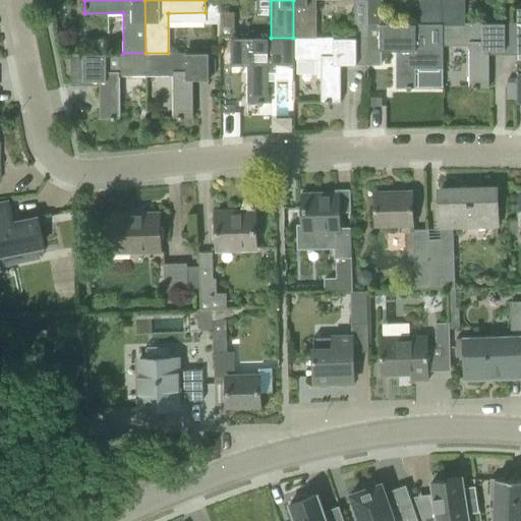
[(293,0),(293,38),(317,38),(317,37),(316,0),(293,0)]
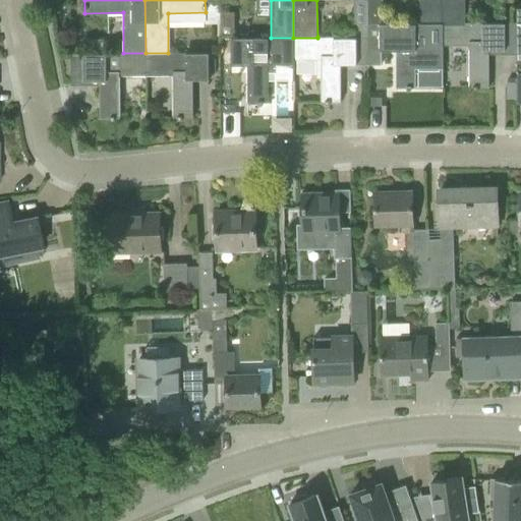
[(381,22),(381,0),(365,0),(366,14),(366,22),(367,22),(379,22),(381,22)]
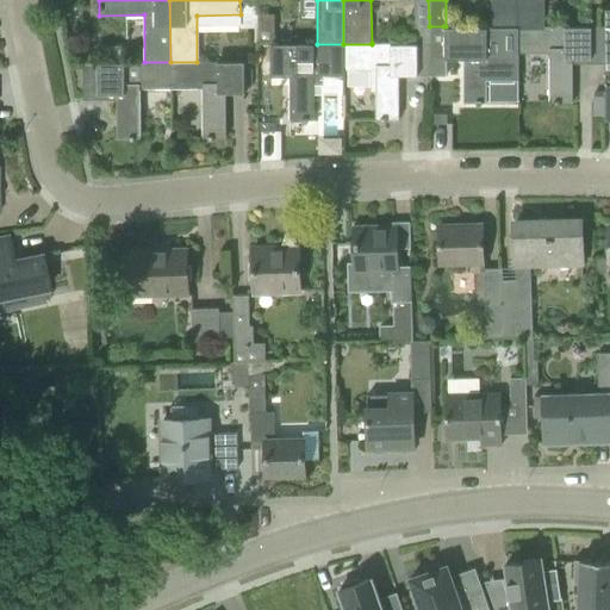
[(489,0),(490,26),(490,27),(517,27),(517,0),(489,0)]
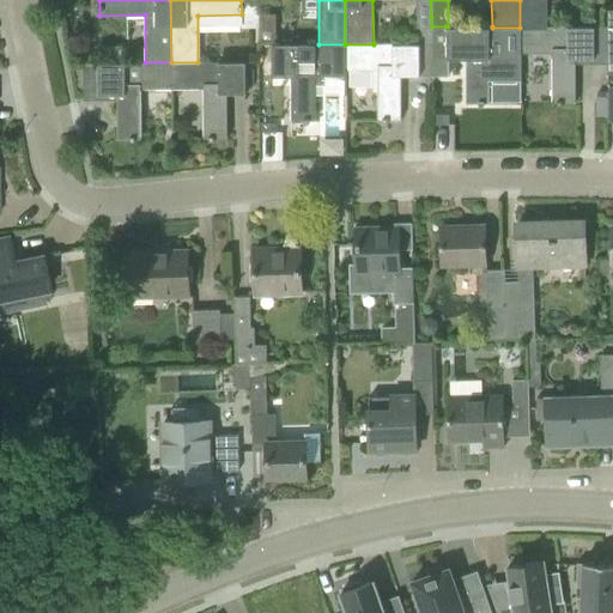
[(520,0),(520,28),(546,28),(546,26),(546,0),(520,0)]
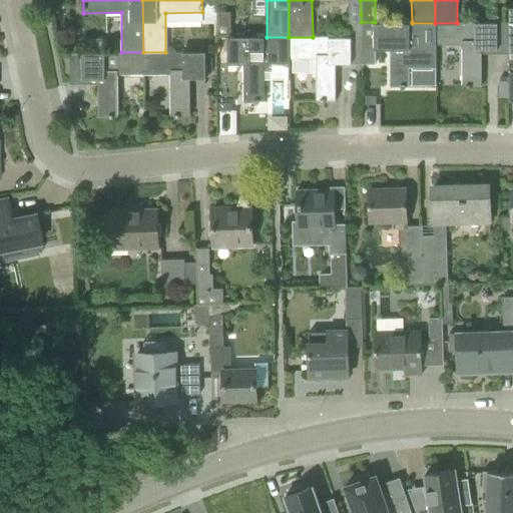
[(216,11),(216,36),(230,36),(230,11),(216,11)]
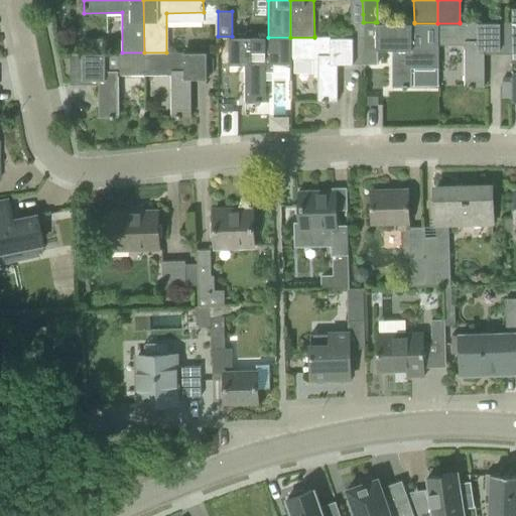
[(349,14),(349,36),(353,36),(353,37),(363,36),(364,36),(364,22),(363,22),(363,14),(349,14)]
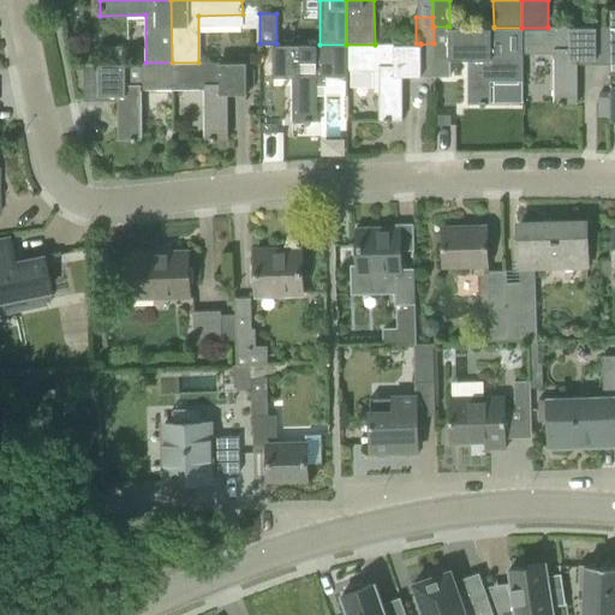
[(494,28),(494,27),(449,27),(447,27),(434,27),(434,43),(433,43),(434,75),(451,75),(451,59),(466,59),(467,103),(479,103),(479,106),(485,106),(485,103),(490,103),(490,76),(521,76),(521,53),(521,28),(494,28)]
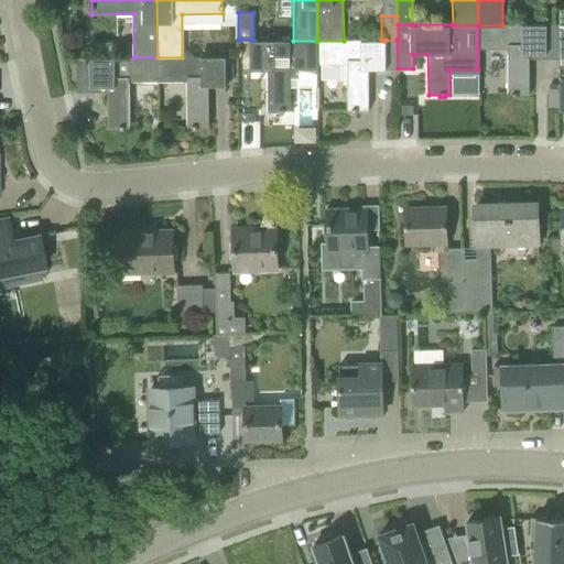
[(478,25),(478,49),(508,49),(508,95),(529,95),(529,53),(546,53),(546,24),(502,24),(502,25),(478,25)]
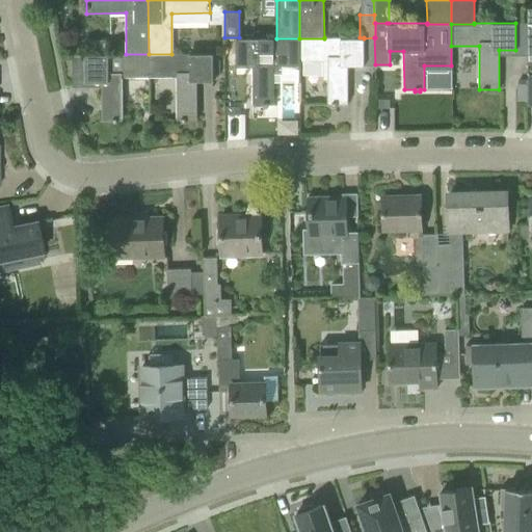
[(324,38),(299,38),(299,60),(326,60),(327,104),(347,104),(347,65),(364,65),(364,38),(364,37),(360,37),(324,37),(324,38)]
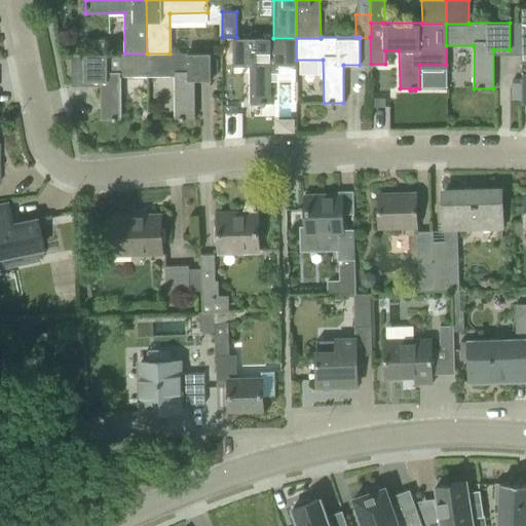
[(273,38),(233,38),(233,65),(250,65),(250,103),(269,103),(269,61),(296,60),(296,38),(273,38)]
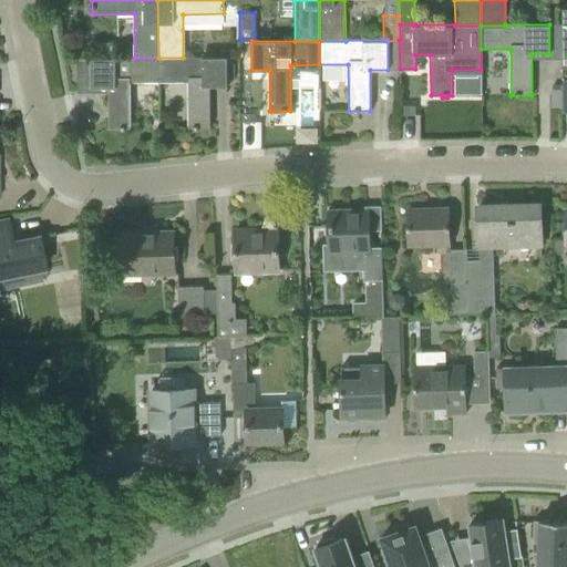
[(183,58),(158,58),(158,81),(188,81),(188,127),(209,127),(209,86),(227,86),(226,57),(183,58)]
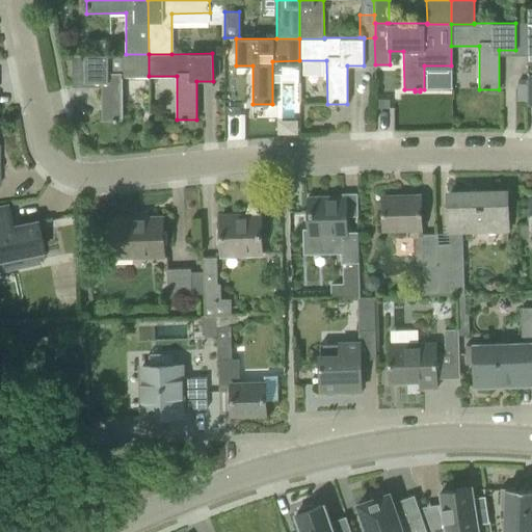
[(126,54),(84,54),(84,82),(101,82),(102,120),(122,120),(122,76),(149,76),(149,54),(126,54)]
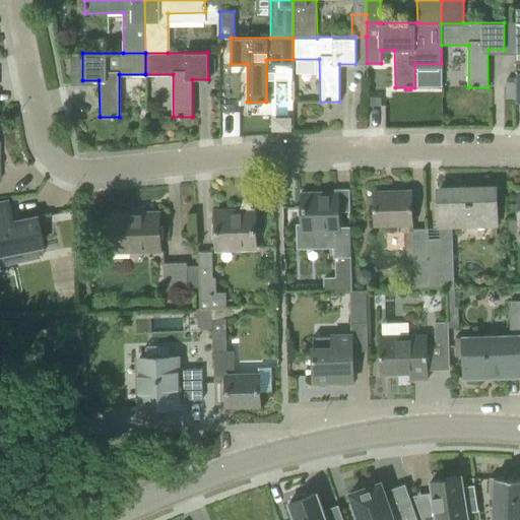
[(508,82),(507,82),(507,99),(515,99),(515,83),(515,77),(508,77),(508,82)]
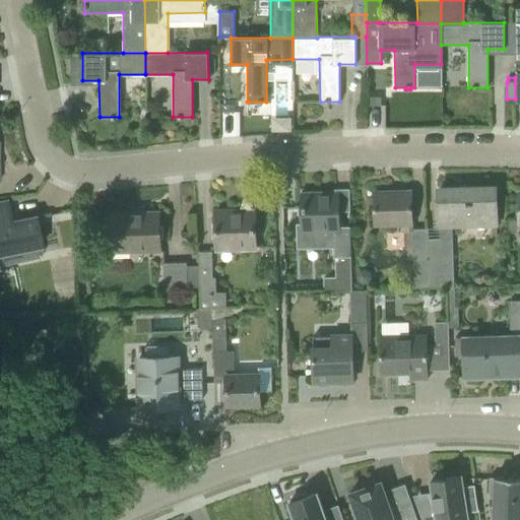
[(381,95),(367,96),(368,106),(381,106),(381,95)]
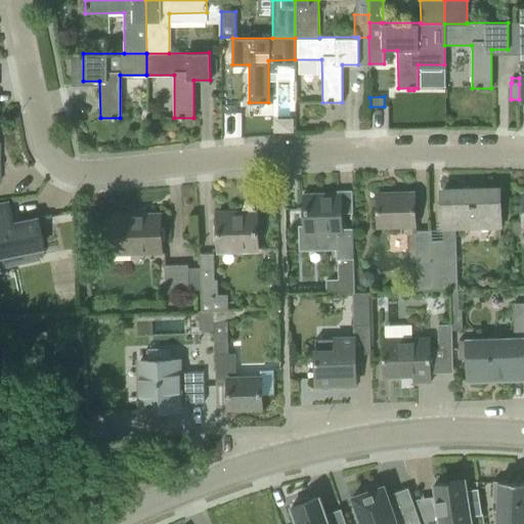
[(441,191),(442,212),(442,225),(499,224),(498,189),(441,191)]
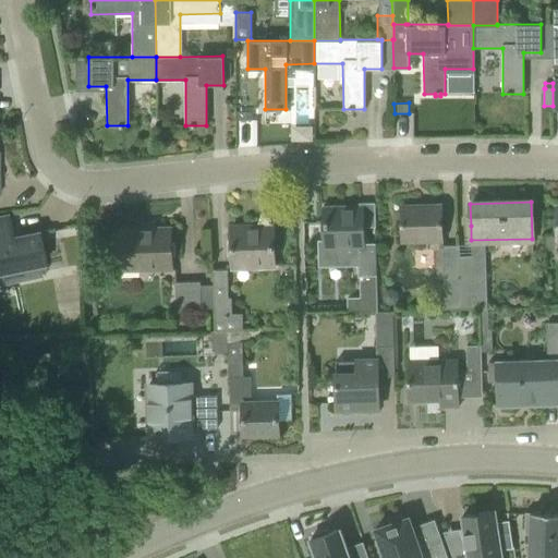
[(401,206),(402,228),(402,241),(441,240),(440,205),(401,206)]
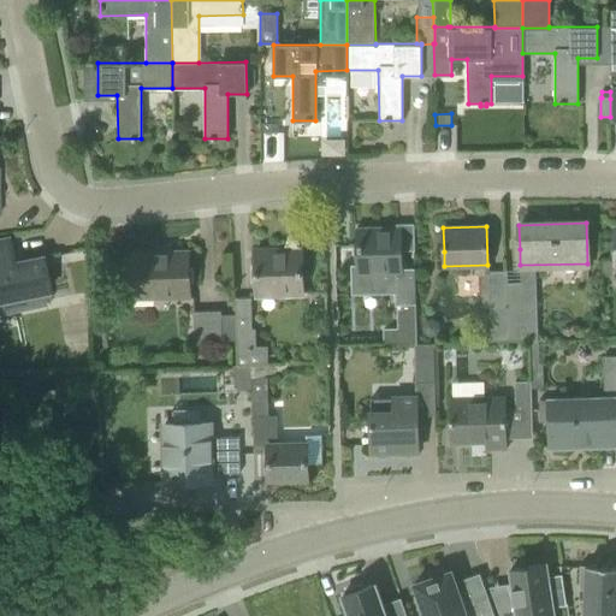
[(384,343),(414,343),(415,343),(414,302),(413,268),(400,270),(398,229),(355,230),(356,244),(359,244),(359,266),(351,267),(353,291),(392,290),(394,306),(396,304),(397,326),(384,327),(384,343)]
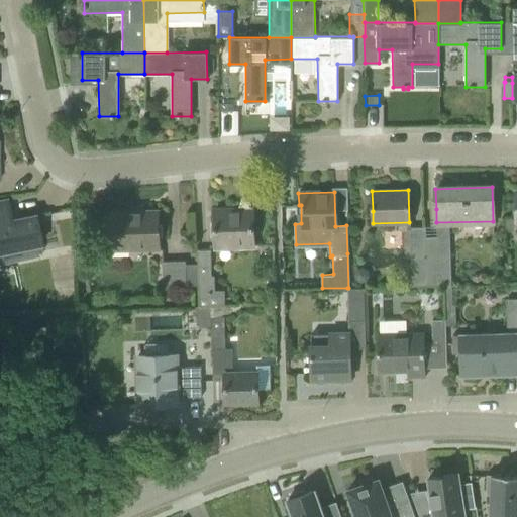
[(5,200),(0,201),(0,260),(27,254),(41,251),(34,217),(33,217),(10,222),(6,202),(5,200)]
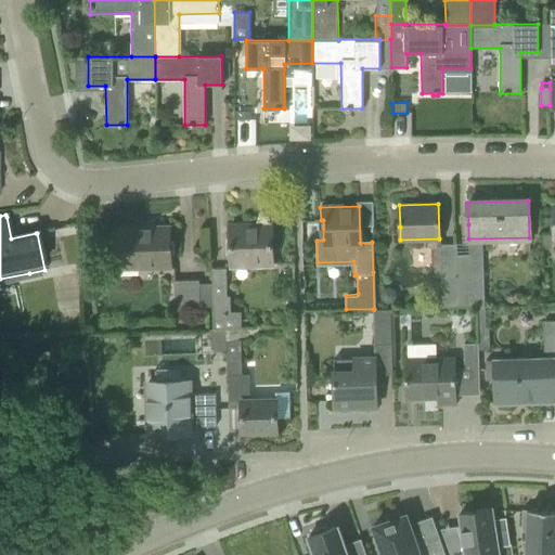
[(229,226),(230,247),(230,266),(272,265),(271,228),(248,229),(248,224),(229,226)]
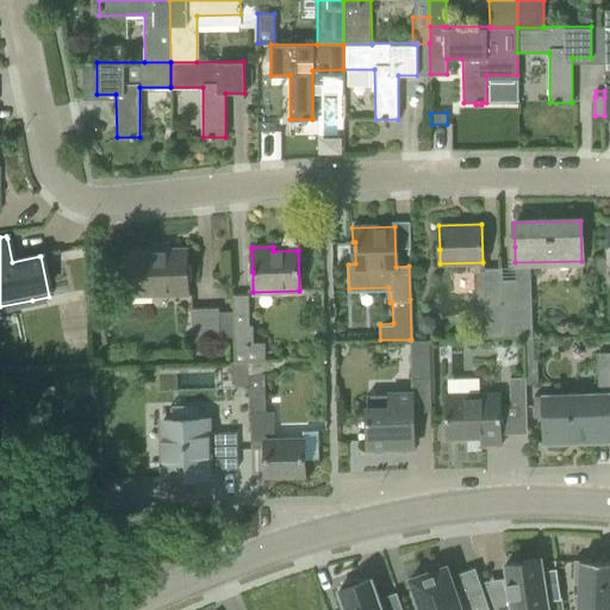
[(131,251),(132,290),(159,288),(159,293),(187,292),(186,249),(131,251)]
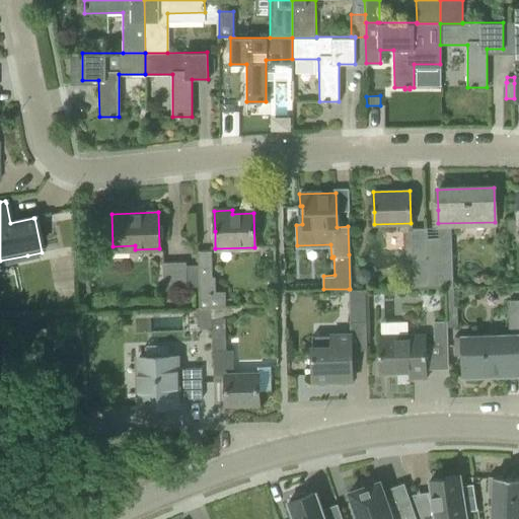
[(413,228),(414,261),(427,261),(426,228),(413,228)]
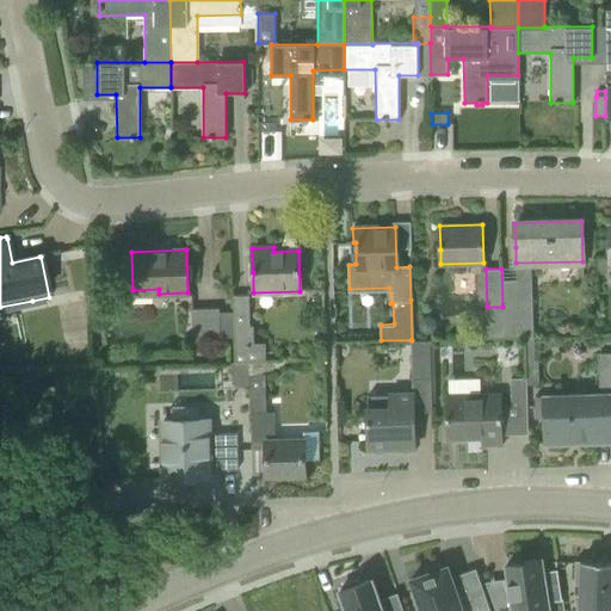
[(235,362),(248,362),(260,362),(260,360),(264,359),(264,344),(253,344),(252,326),(250,326),(248,306),(233,307),(235,362)]
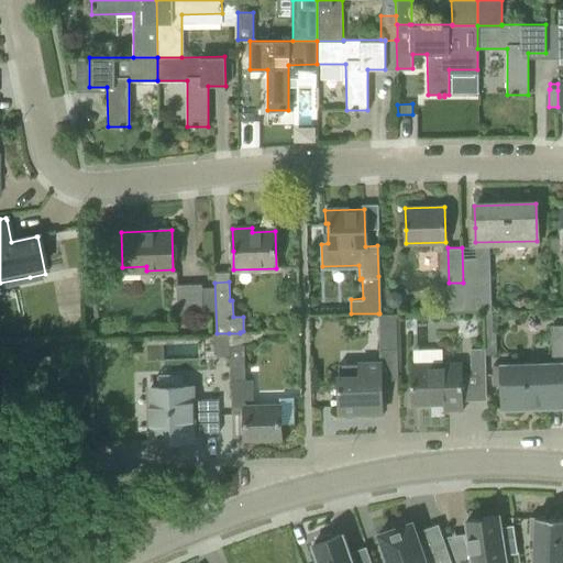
[(176,283),(177,312),(202,311),(201,283),(176,283)]
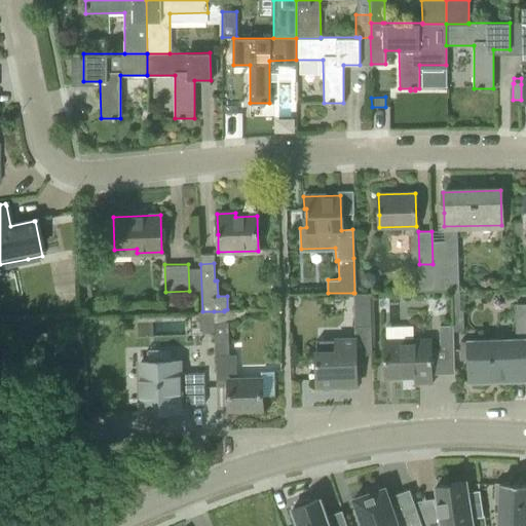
[(433,290),(452,289),(459,289),(458,265),(433,266),(433,290)]
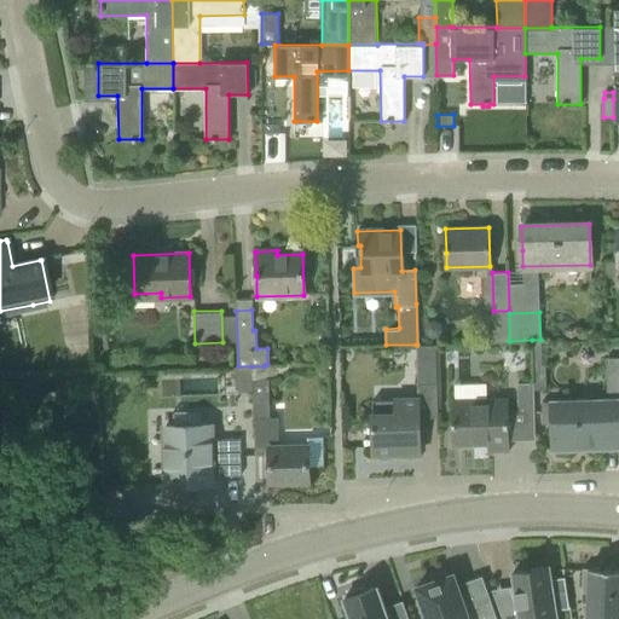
[(428,320),(424,327),(426,334),(431,337),(438,336),(441,330),(440,324),(435,319),(428,320)]
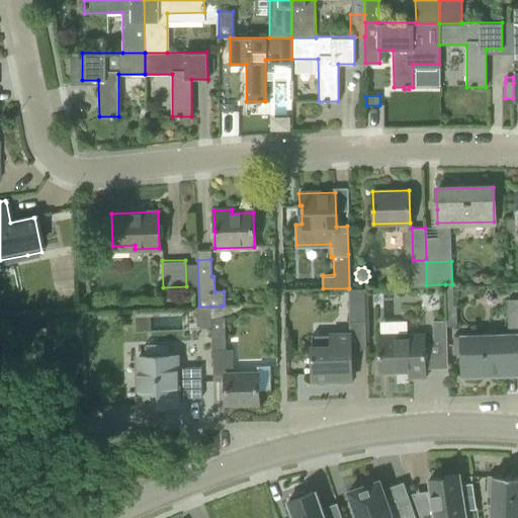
[(452,284),(445,284),(446,325),(457,325),(456,306),(453,306),(452,284)]
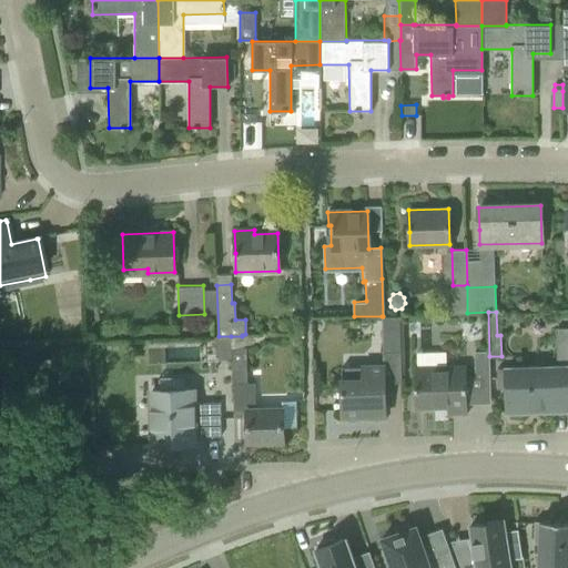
[(398,315),(383,316),(382,316),(383,354),(399,353),(398,315)]
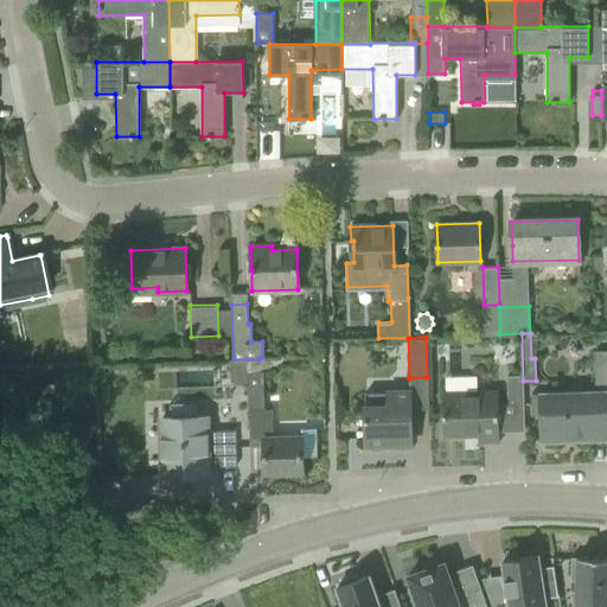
[(541,415),(542,441),(606,438),(606,349),(594,350),(595,393),(590,393),(590,390),(541,391),(541,394),(530,394),(531,415),(541,415)]
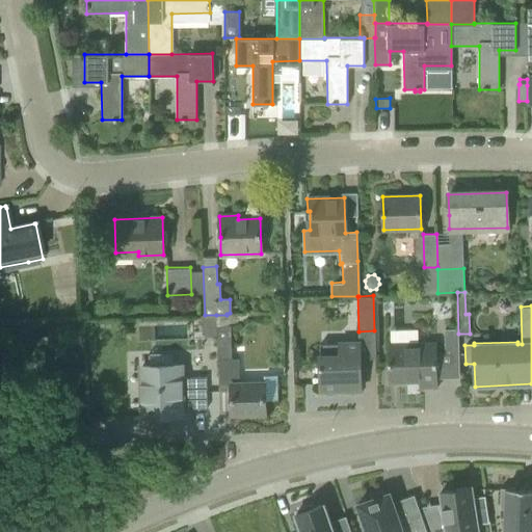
[(204,337),(215,337),(216,337),(216,326),(216,315),(205,315),(204,337)]
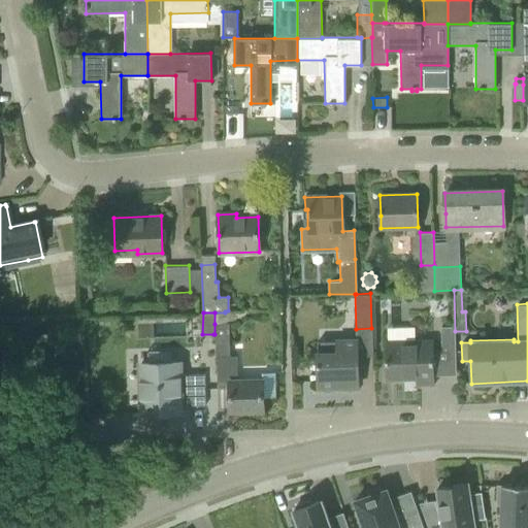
[(215,334),(213,334),(215,357),(217,357),(218,388),(229,388),(230,410),(263,409),(263,398),(275,398),(275,372),(261,372),(261,380),(237,381),(237,356),(229,356),(228,324),(215,324),(215,334)]
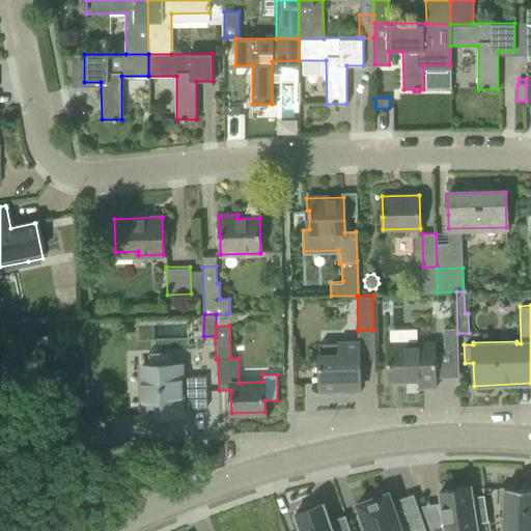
[(443,329),(443,353),(456,352),(456,329),(443,329)]
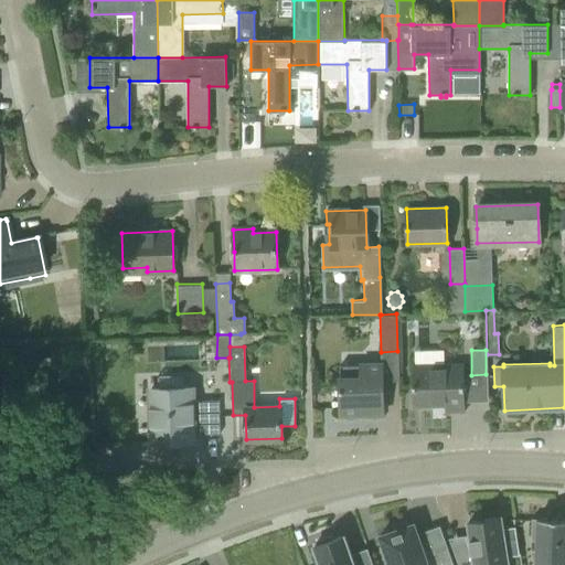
[(382,363),(339,364),(340,415),(383,414),(382,363)]
